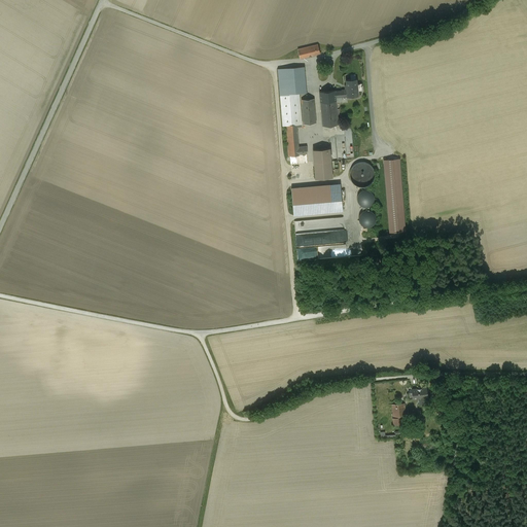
[(318,44),(297,49),(300,59),(320,54),(318,44)]
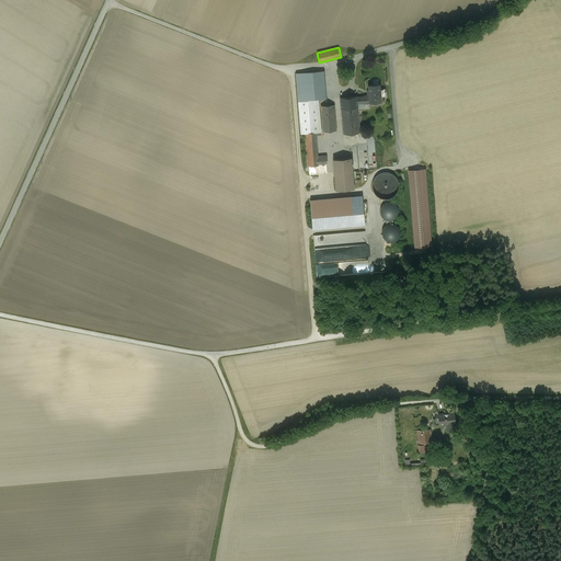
[(301,133),(306,133),(316,132),(322,130),(319,98),(325,96),(323,70),(296,72),(301,133)]
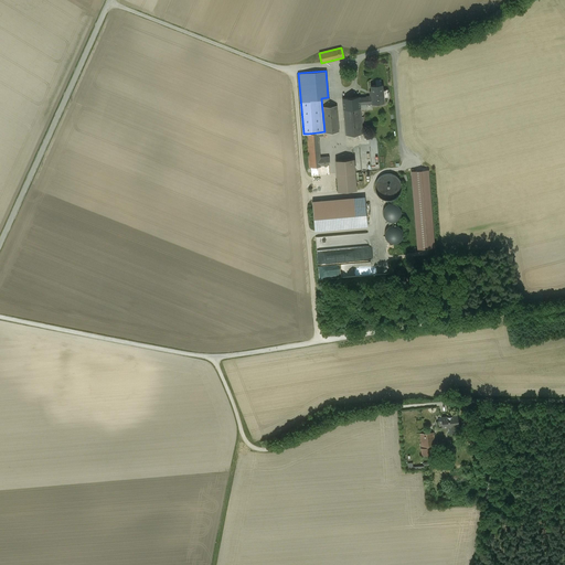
[(371,97),(361,98),(361,105),(384,103),(382,85),(371,86),(371,91),(372,97),(371,97)]
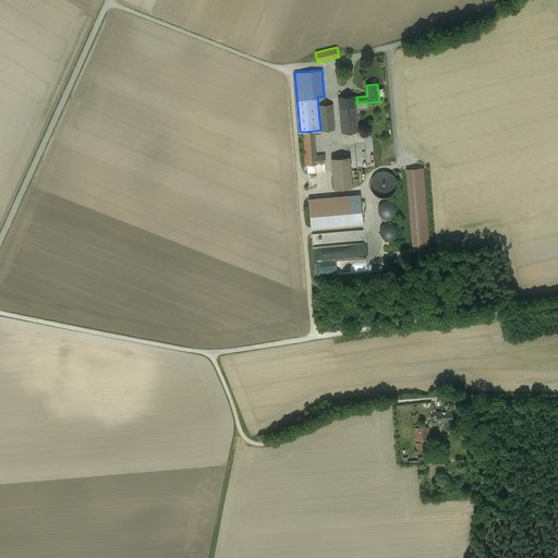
[(355,96),(340,97),(342,132),(359,131),(356,104),(356,97),(355,96)]
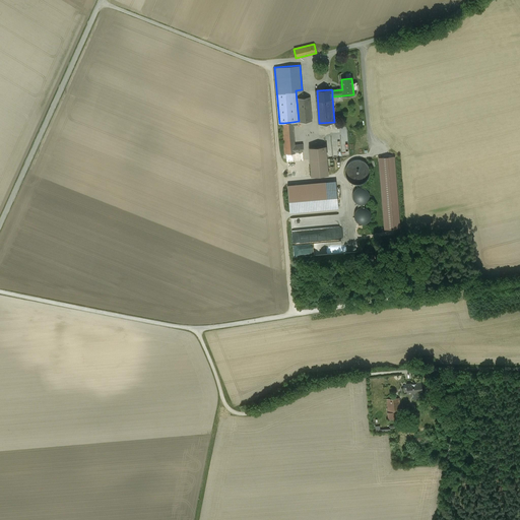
[(311,96),(299,98),(301,121),(313,120),(311,96)]
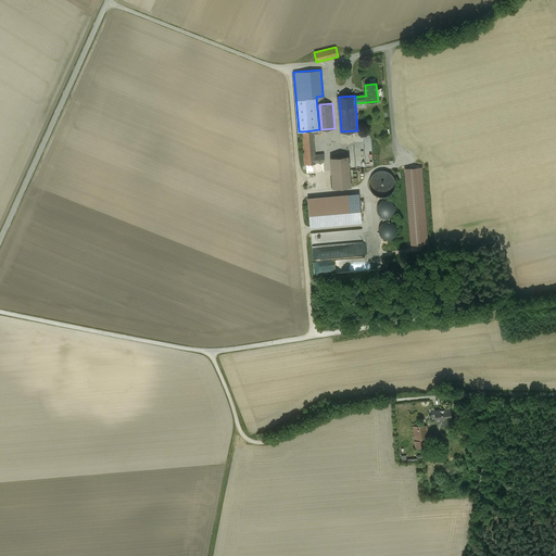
[(313,130),(303,131),(305,164),(306,164),(324,163),(325,163),(324,153),(315,154),(313,130)]
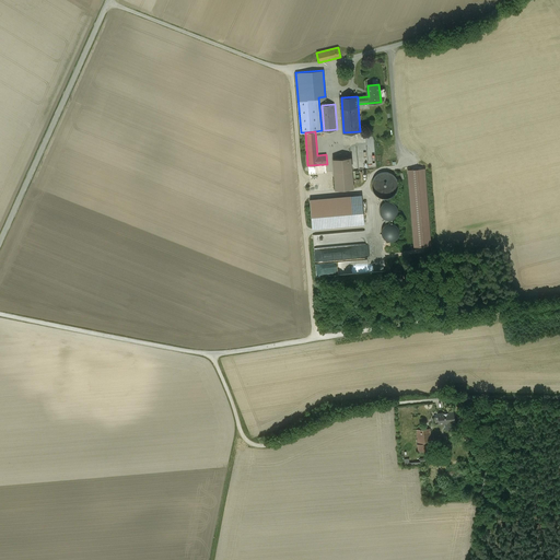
[(354,170),(369,168),(366,144),(357,146),(357,148),(350,148),(351,156),(353,156),(354,170)]
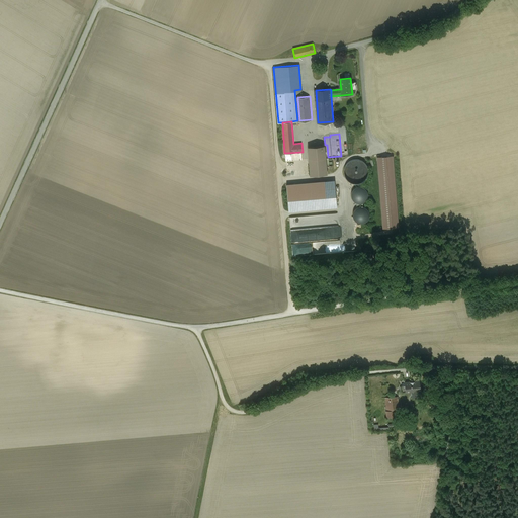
[(325,146),(309,147),(311,175),(327,174),(325,146)]
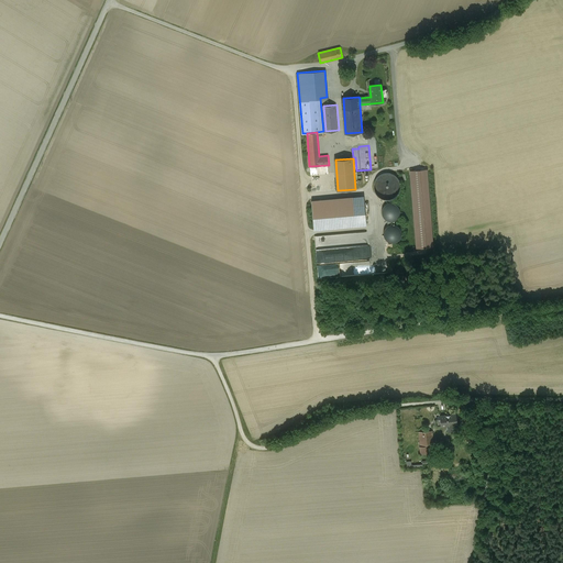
[(328,165),(310,166),(311,174),(329,173),(328,165)]
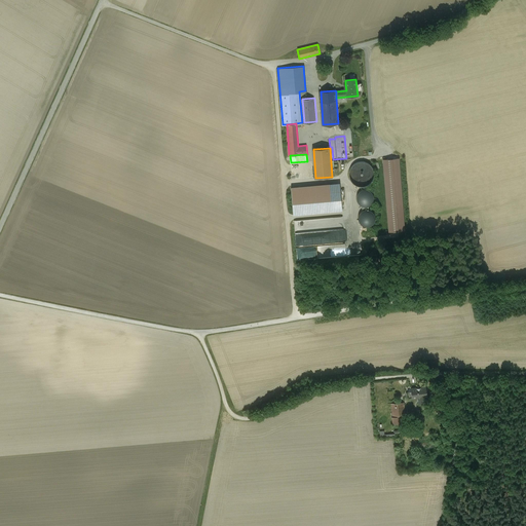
[(399,158),(383,159),(388,232),(405,231),(399,158)]
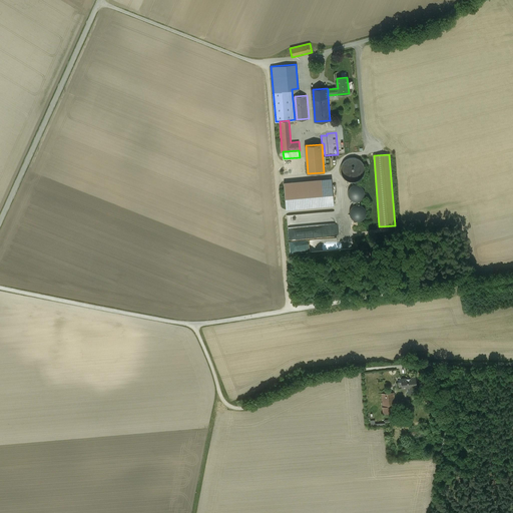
[(343,158),(344,177),(353,177),(353,180),(363,180),(362,157),(343,158)]
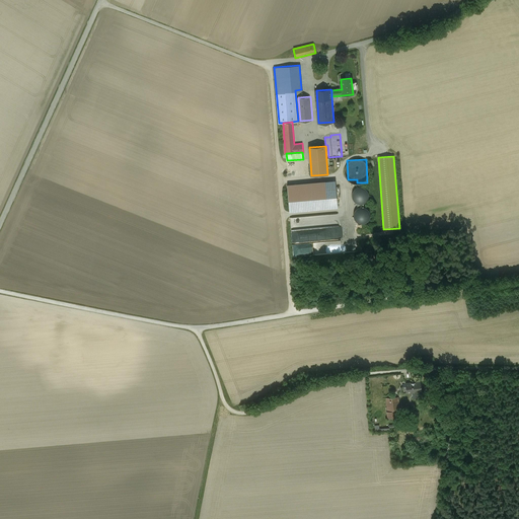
[(336,186),(287,190),(289,211),(338,207),(336,186)]
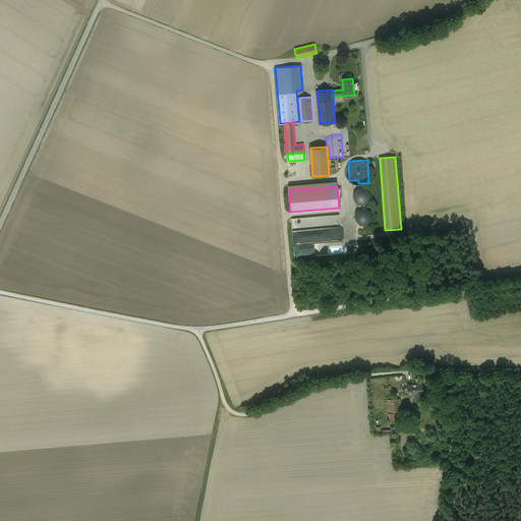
[(356,186),(352,198),(366,204),(370,190),(356,186)]
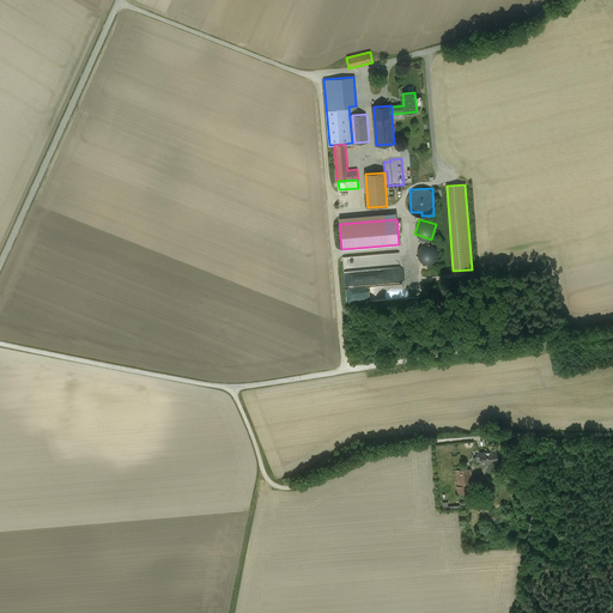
[(368,283),(402,281),(401,266),(366,268),(368,279),(366,279),(368,283)]
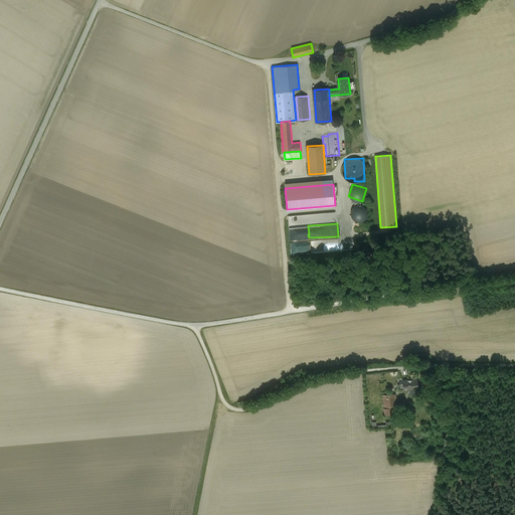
[(402,380),(402,381),(403,388),(403,389),(410,389),(410,395),(417,394),(417,391),(418,391),(416,378),(402,380)]
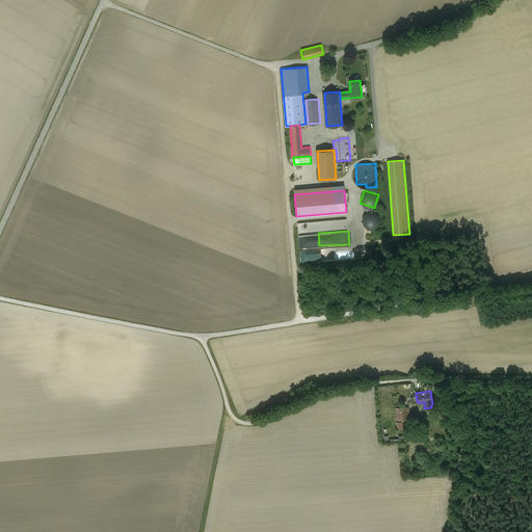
[(409,419),(407,407),(396,408),(397,421),(409,419)]
